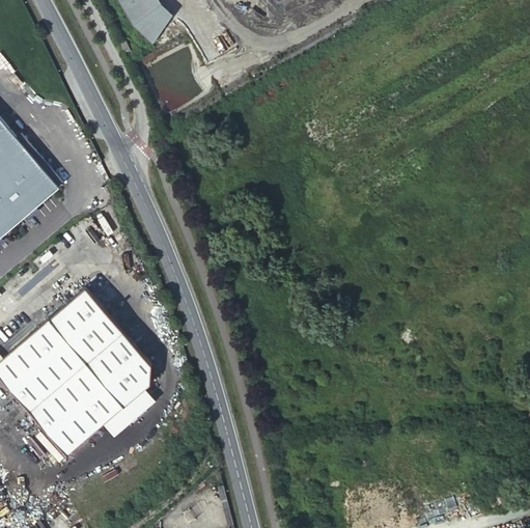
[(161,8),(156,0),(130,0),(120,5),(134,29),(161,8)]
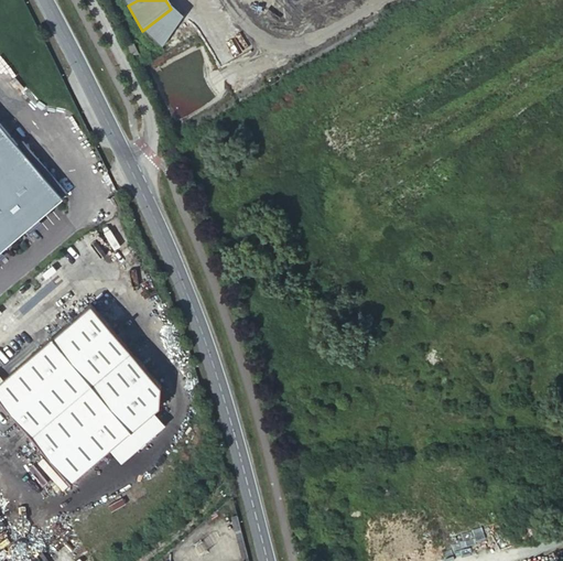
[(183,20),(171,9),(142,31),(163,50),(183,20)]
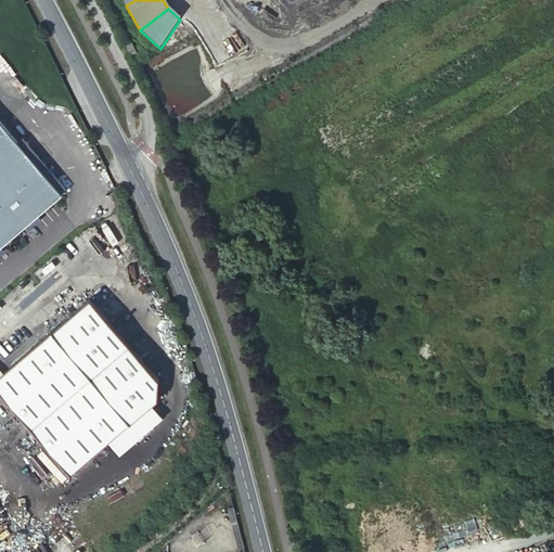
[(0,245),(60,195),(0,126),(0,245)]
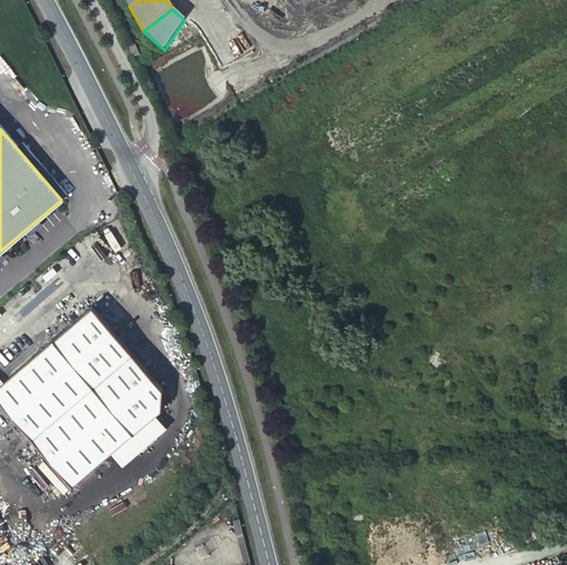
[(2,385),(0,387),(0,402),(72,488),(111,456),(155,419),(162,412),(163,393),(93,309),(2,385)]
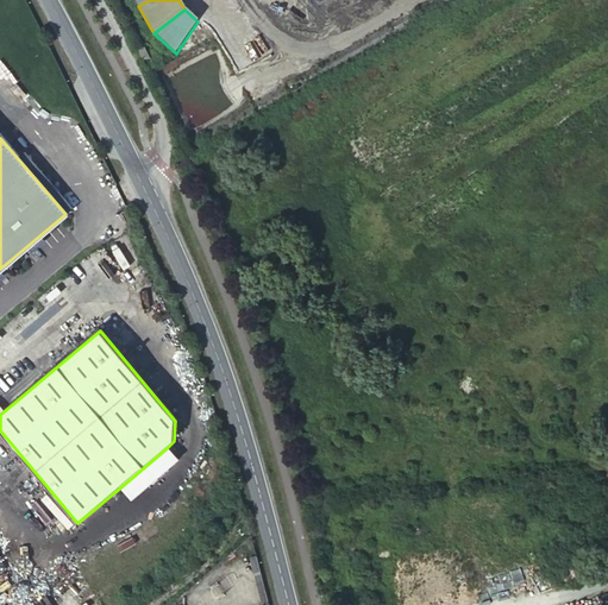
[(167,448),(119,489),(130,500),(177,461),(167,448)]
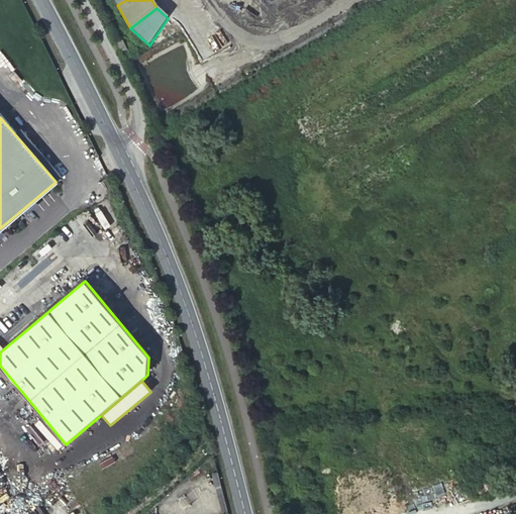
All buildings are outlined.
